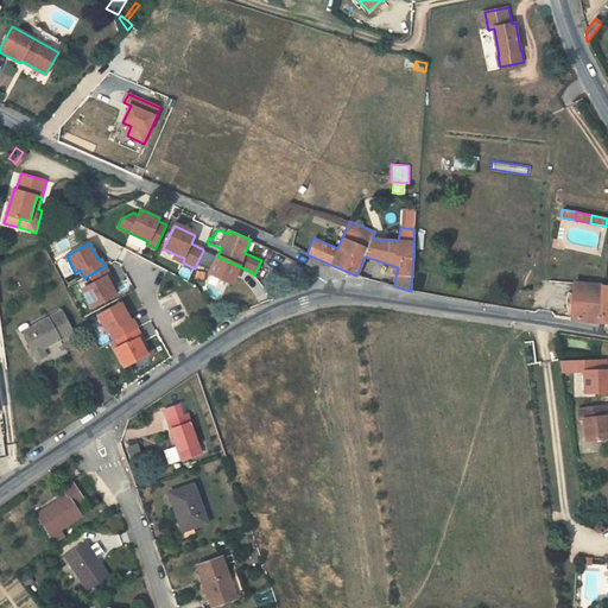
[(217,257),(203,251),(196,265),(211,271),(217,257)]
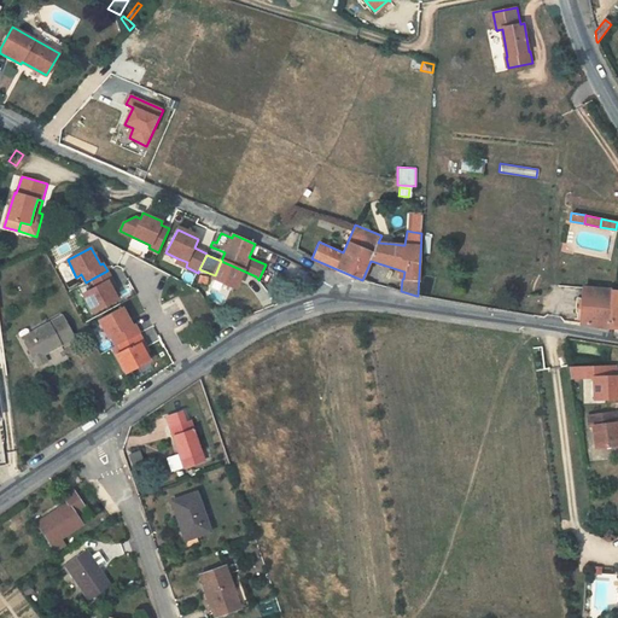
[(243,270),(221,261),(215,275),(213,278),(235,287),(243,270)]
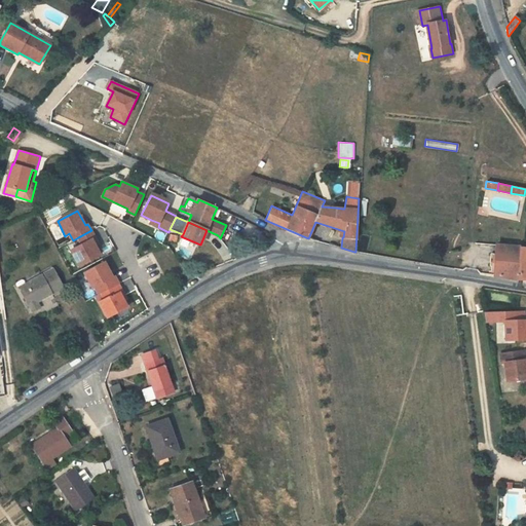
[(91,230),(78,237),(82,245),(71,250),(79,266),(100,255),(96,247),(91,239),(96,237),(91,230)]
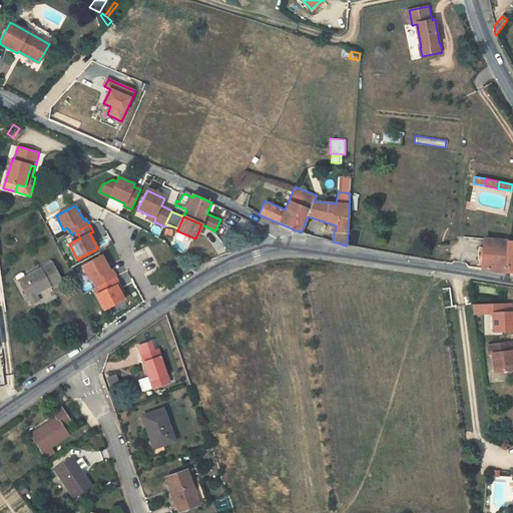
[(482,260),(482,269),(504,273),(506,240),(483,238),(483,247),(482,260)]
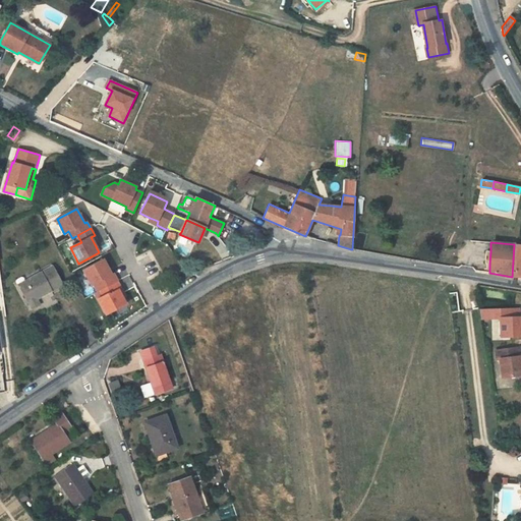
[(520,244),(514,244),(512,277),(520,278),(520,244)]
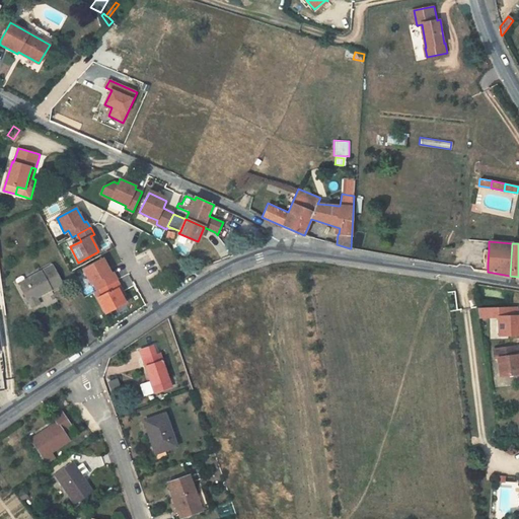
[(102,258),(83,269),(91,285),(93,283),(97,290),(100,289),(117,280),(118,280),(114,273),(112,274),(102,258)]
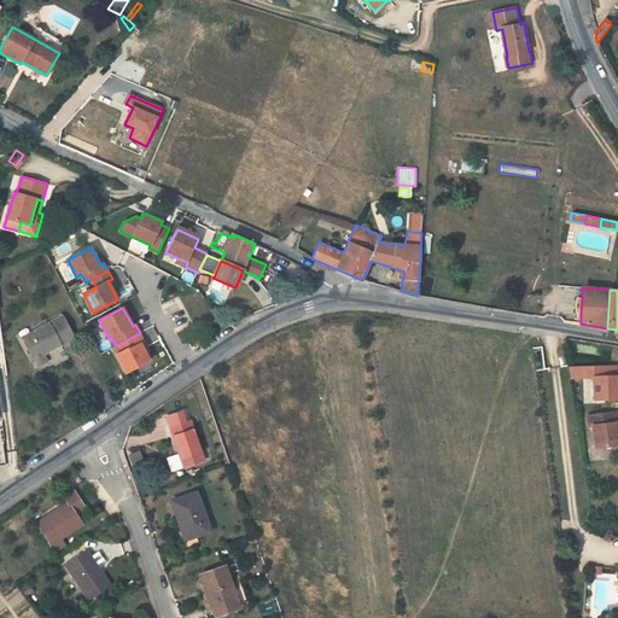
[(75,337),(62,315),(23,337),(39,367),(48,362),(44,354),(75,337)]
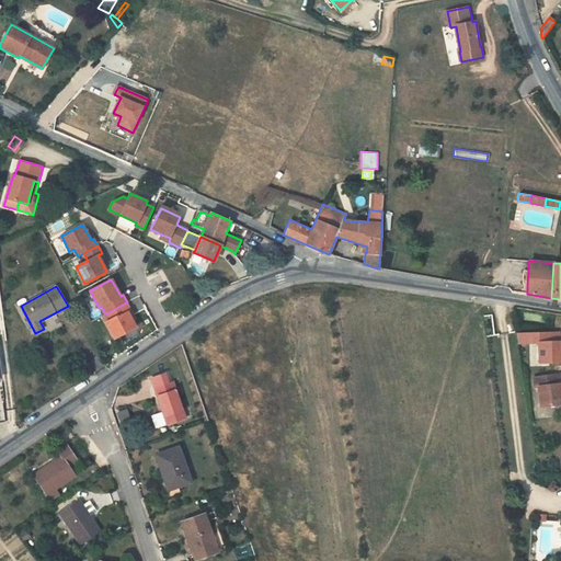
[(126,302),(109,312),(112,319),(105,322),(114,339),(136,328),(132,321),(127,312),(130,311),(126,302)]
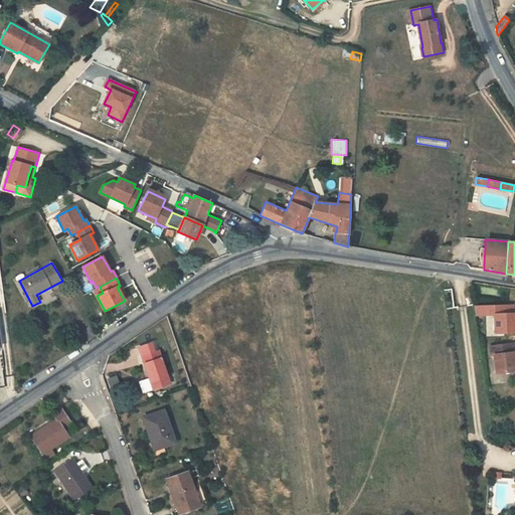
[(164,282),(157,287),(161,293),(168,288),(164,282)]
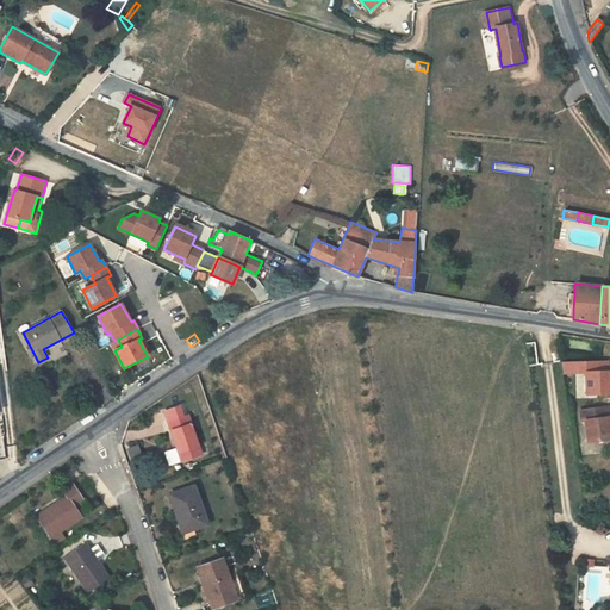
[(577,372),(584,372),(584,392),(597,392),(609,391),(608,360),(564,362),(565,373),(577,372)]
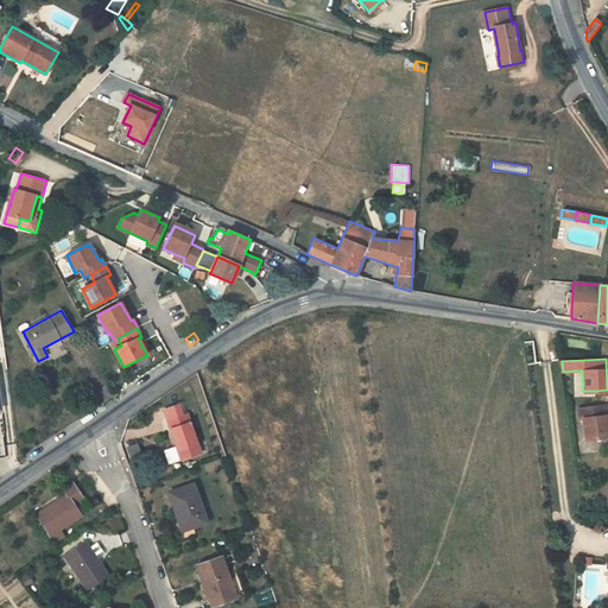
[(582,371),(575,371),(575,397),(595,396),(595,391),(582,391),(582,371)]
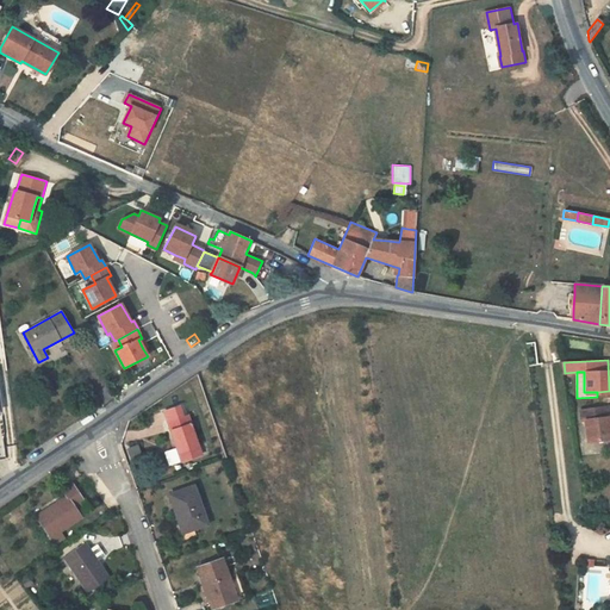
[(165,411),(168,422),(182,417),(179,406),(165,411)]
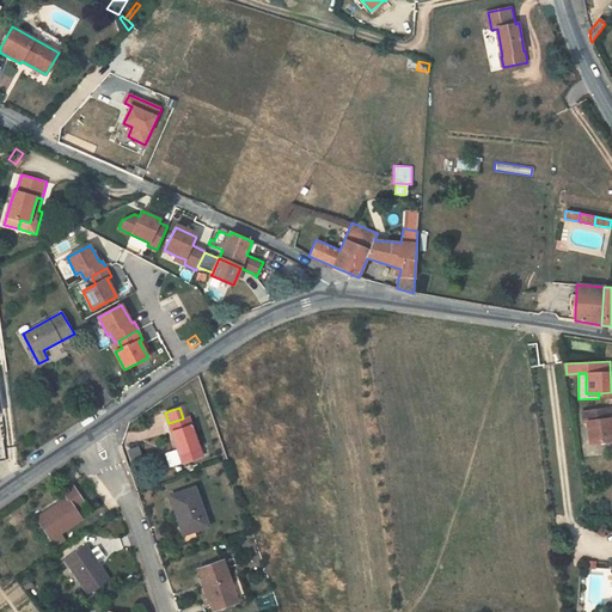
[(589,444),(611,440),(611,424),(611,418),(611,409),(611,408),(581,412),(582,423),(587,422),(589,444)]
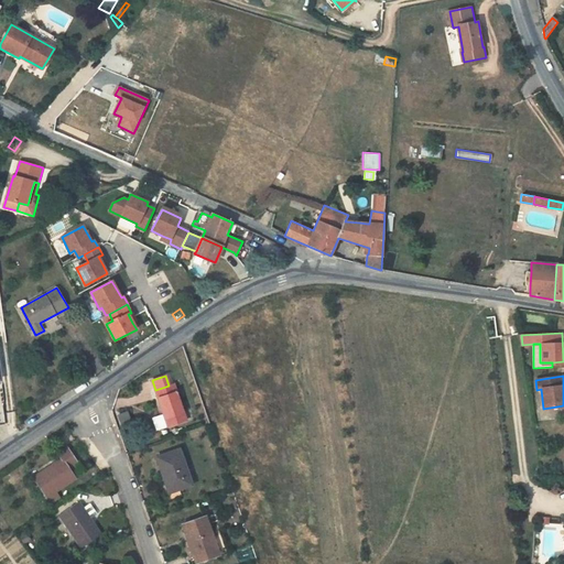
[(169,426),(186,421),(173,384),(169,386),(155,390),(169,426)]
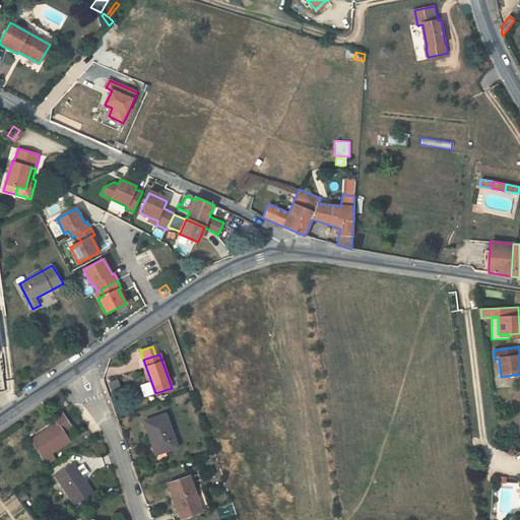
[(117,380),(109,383),(113,394),(120,391),(117,380)]
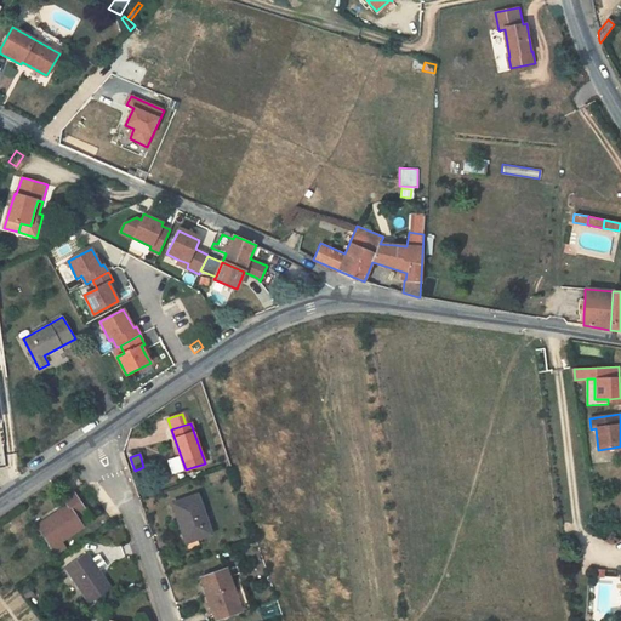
[(51,547),(61,541),(83,527),(75,516),(85,510),(74,493),(64,500),(68,506),(38,527),(51,547)]
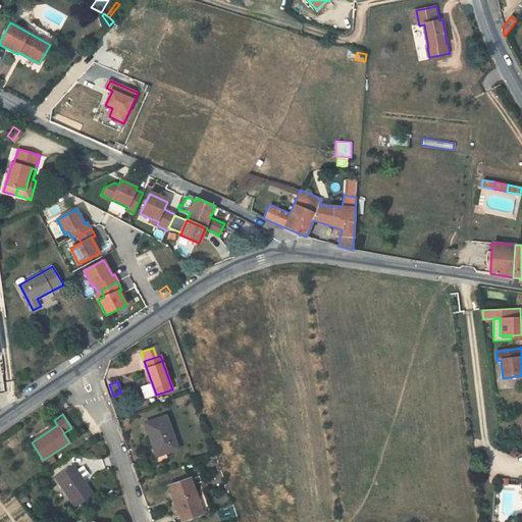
[(156,456),(165,453),(177,449),(166,416),(145,423),(156,456)]
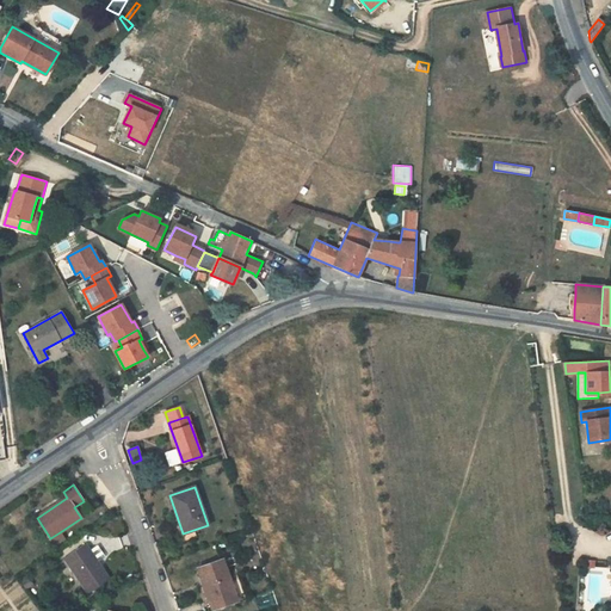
[(193,530),(183,534),(178,535),(180,542),(196,536),(193,530)]
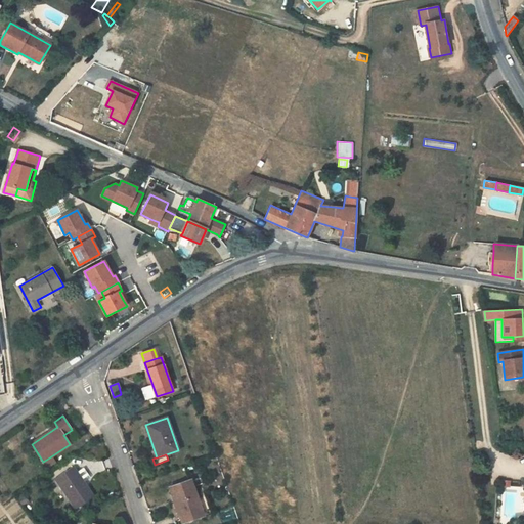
[(51,456),(43,462),(47,468),(55,462),(51,456)]
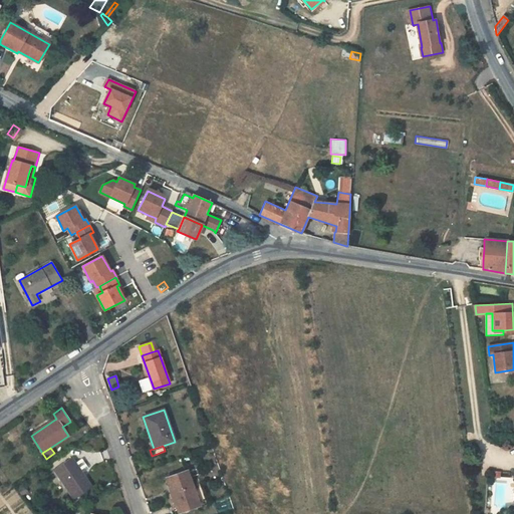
[(74,499),(91,488),(81,473),(75,463),(71,458),(54,470),(74,499)]
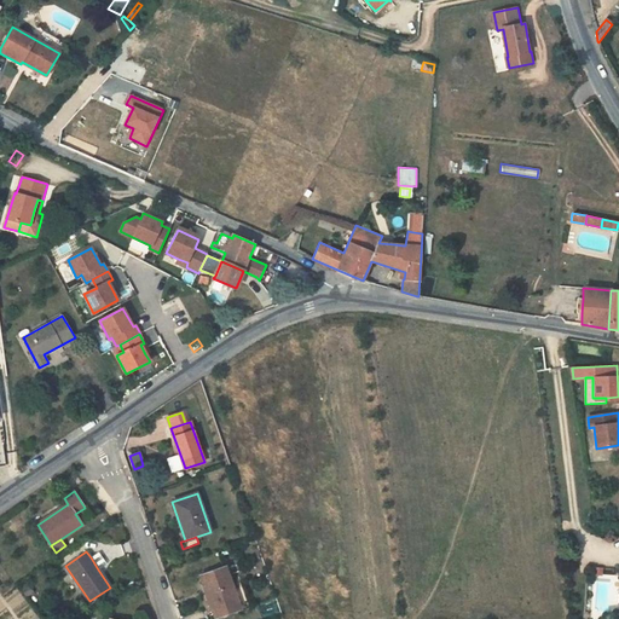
[(91,557),(98,570),(104,566),(96,554),(91,557)]
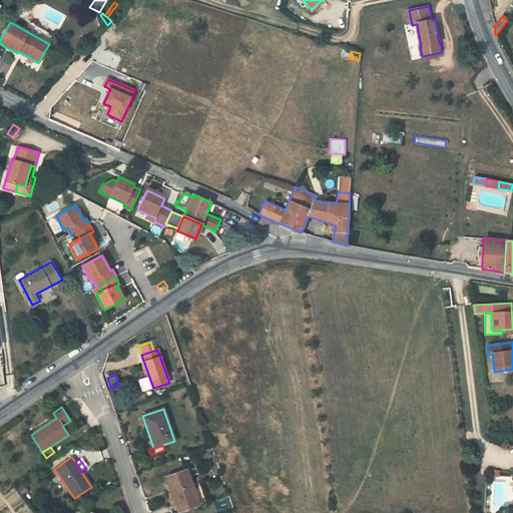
[(178,511),(198,504),(187,470),(166,477),(178,511)]
